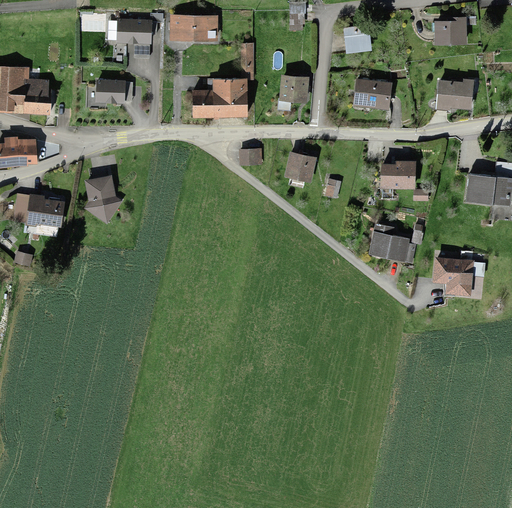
[(291,1),(291,27),(305,27),(305,1),(291,1)]
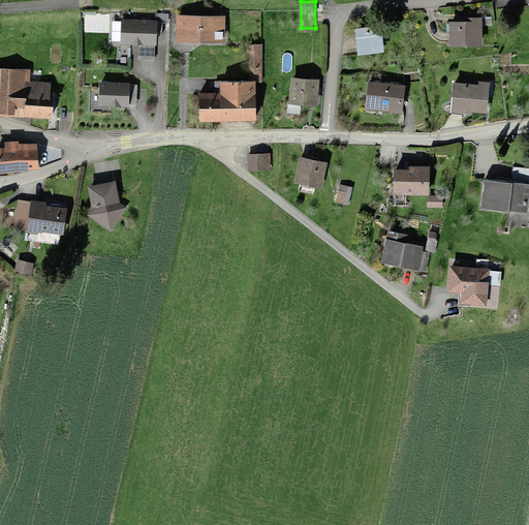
[(200,40),(200,16),(176,16),(176,40),(200,40)]
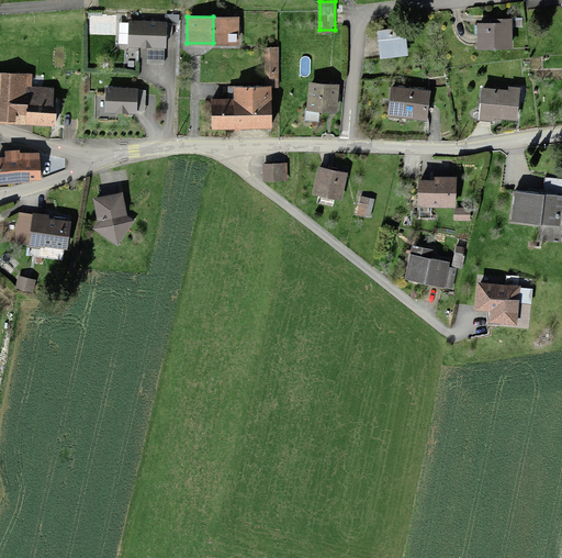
[(213,17),(213,43),(238,43),(238,17),(213,17)]
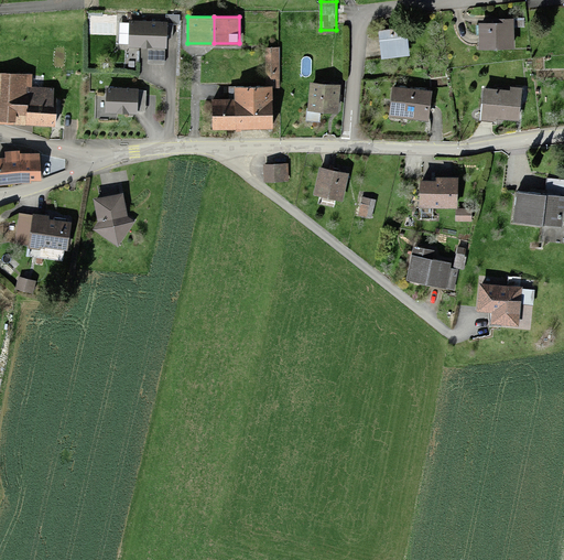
[(524,17),(513,18),(514,27),(524,25),(524,17)]
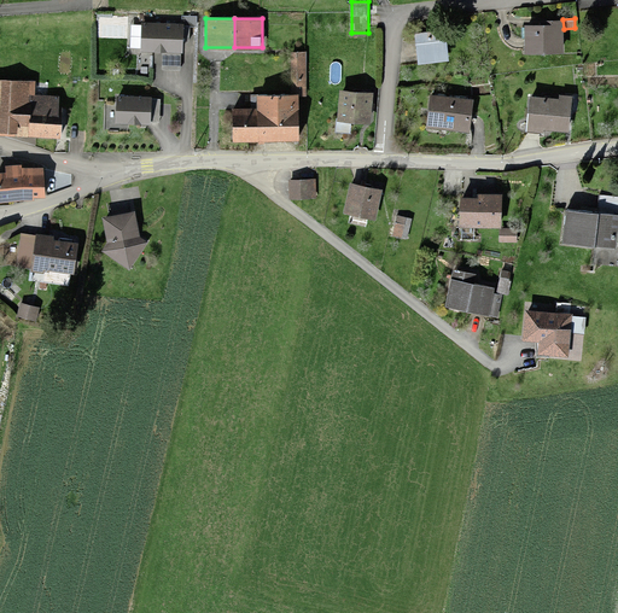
[(541,25),(522,27),(522,52),(559,51),(558,19),(541,21),(541,25)]
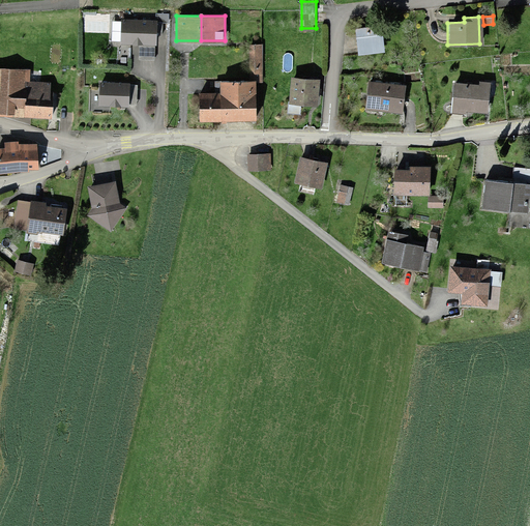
[(163,20),(120,19),(120,42),(157,44),(157,34),(163,34),(163,20)]
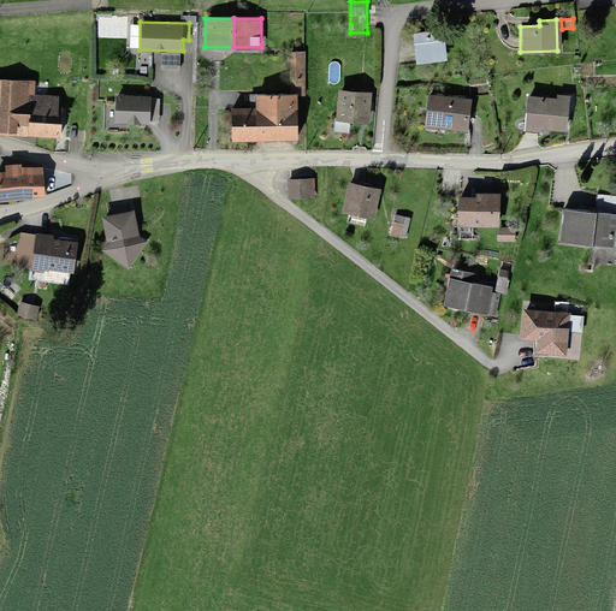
[(443,31),(415,34),(416,61),(445,59),(443,31)]
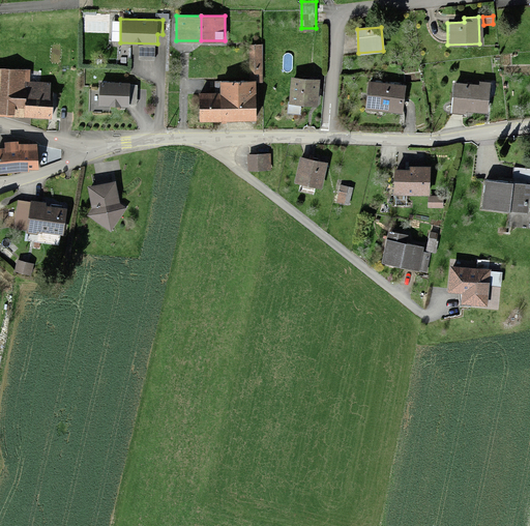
[(247,45),(248,82),(257,81),(261,81),(260,45),(247,45)]
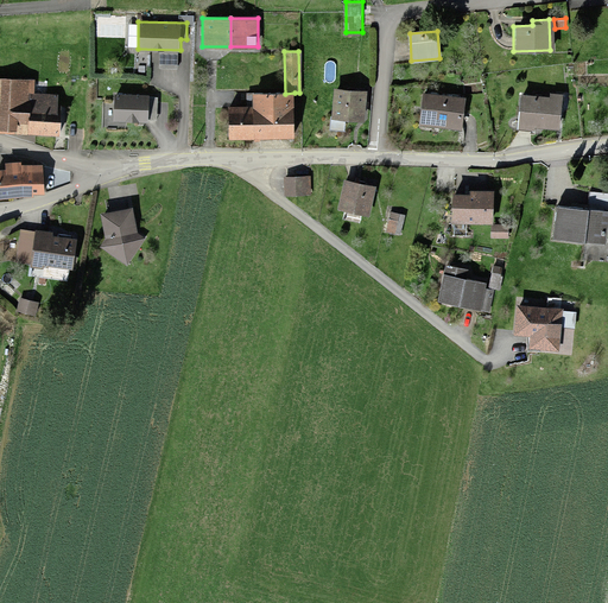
[(0,124),(59,127),(61,103),(57,103),(57,96),(33,95),(33,80),(0,78),(0,124)]
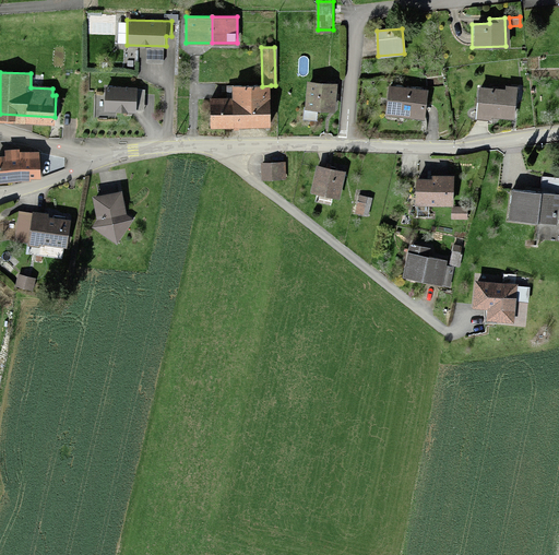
[(337,84),(309,83),(308,107),(337,108),(337,84)]
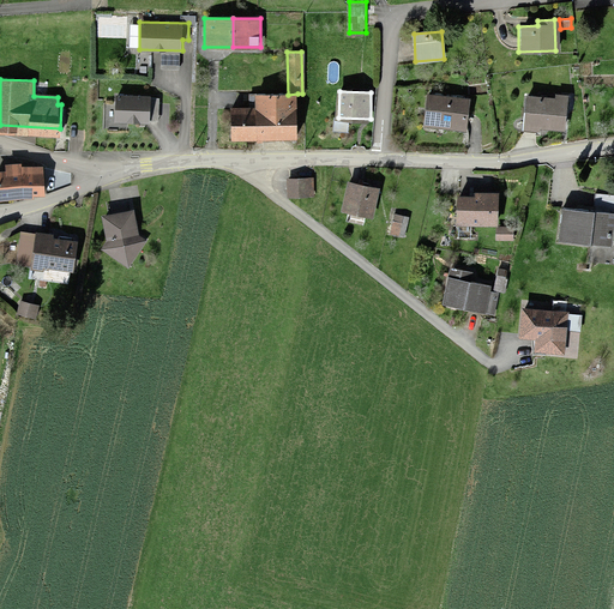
[(161,95),(115,92),(114,122),(149,124),(150,100),(161,101),(161,95)]
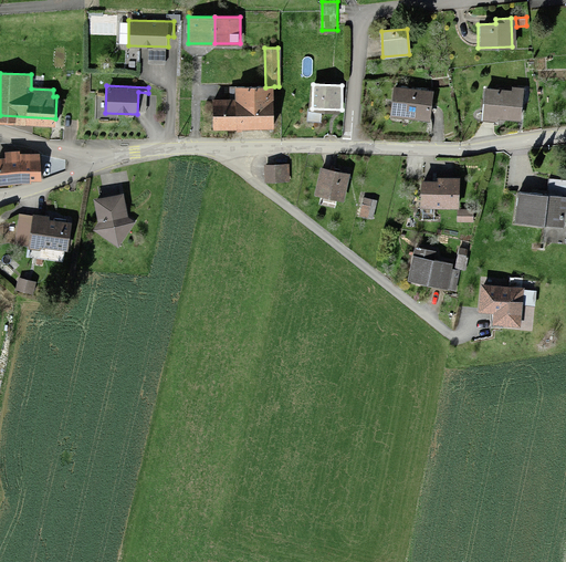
[(218,101),(219,128),(275,126),(274,86),(265,87),(237,89),(237,101),(218,101)]
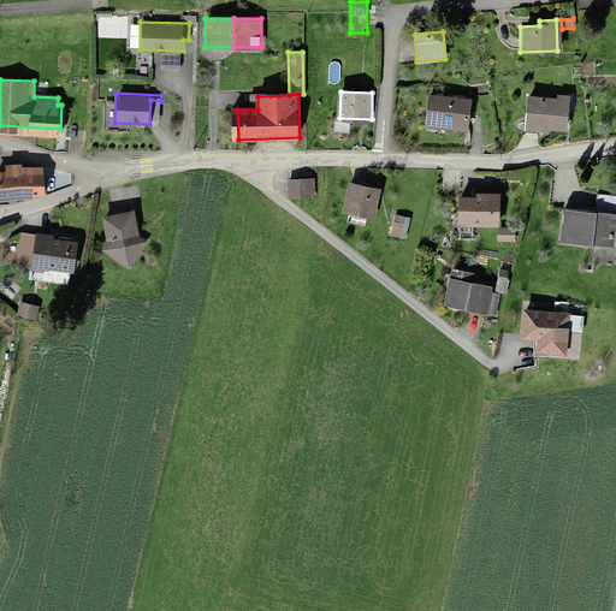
[(527,95),(523,128),(566,132),(569,95),(557,94),(557,98),(527,95)]
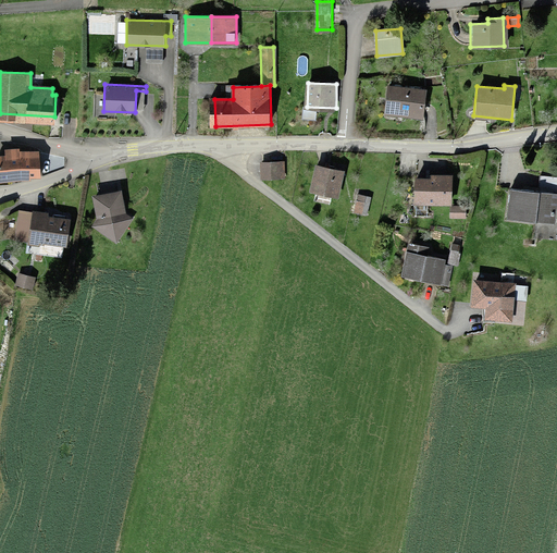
[(386,86),(383,113),(396,114),(396,112),(420,114),(422,89),(386,86)]
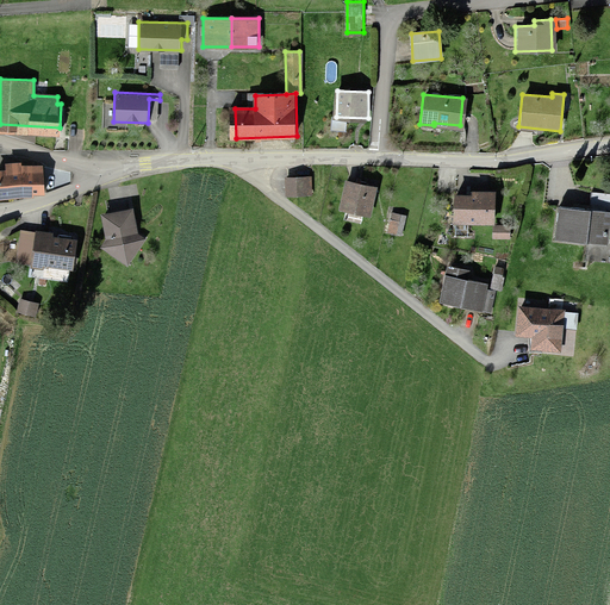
[(0,167),(0,195),(19,195),(19,193),(44,193),(43,164),(19,164),(19,160),(4,161),(4,168),(0,167)]
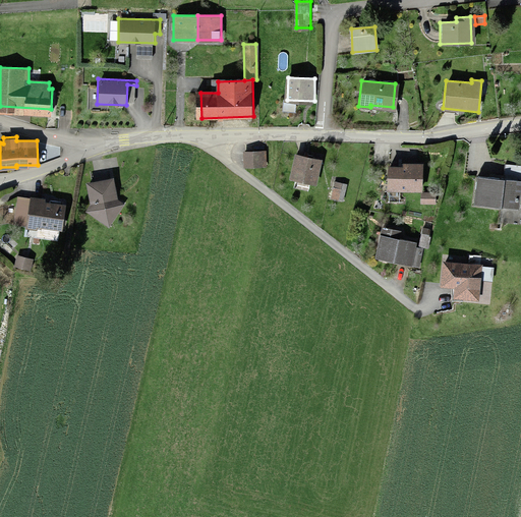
[(266,152),(244,151),(243,167),(265,168),(266,152)]
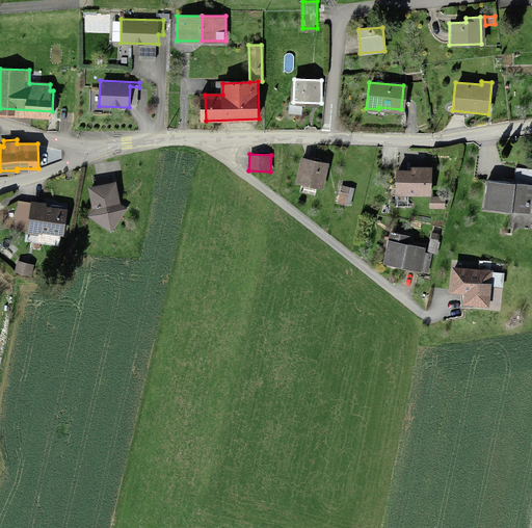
[(299,160),(296,180),(322,184),(325,163),(299,160)]
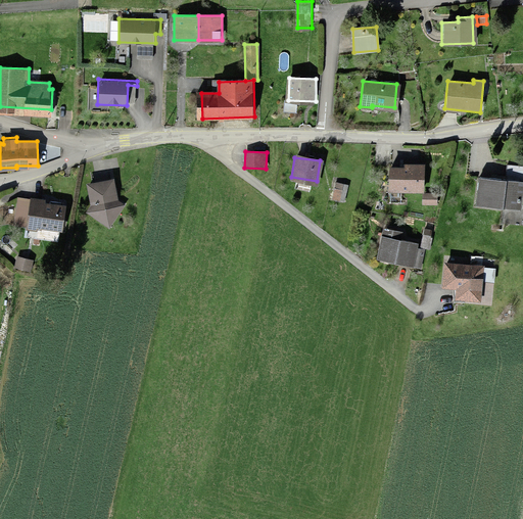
[(388,168),(387,194),(396,195),(397,189),(422,189),(423,163),(403,162),(403,169),(388,168)]
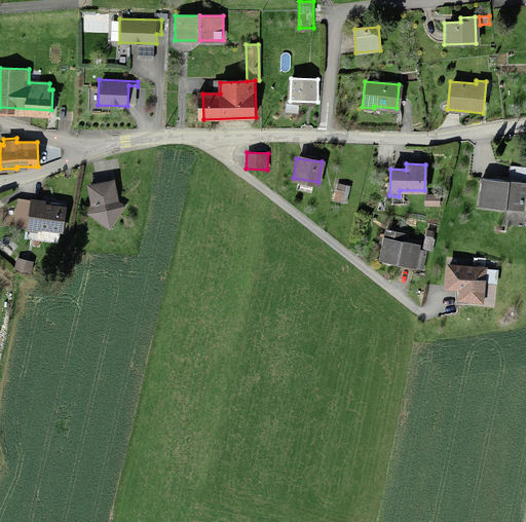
[(509,182),(480,179),(478,206),(521,211),(524,183),(525,182),(525,169),(511,166),(509,182)]
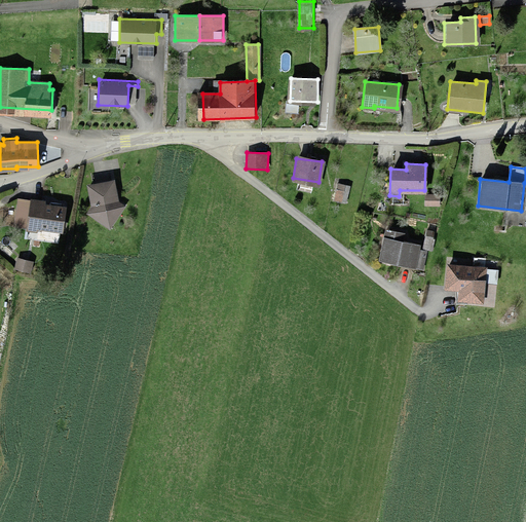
[(91,206),(86,213),(111,229),(126,206),(118,200),(114,178),(87,183),(91,206)]
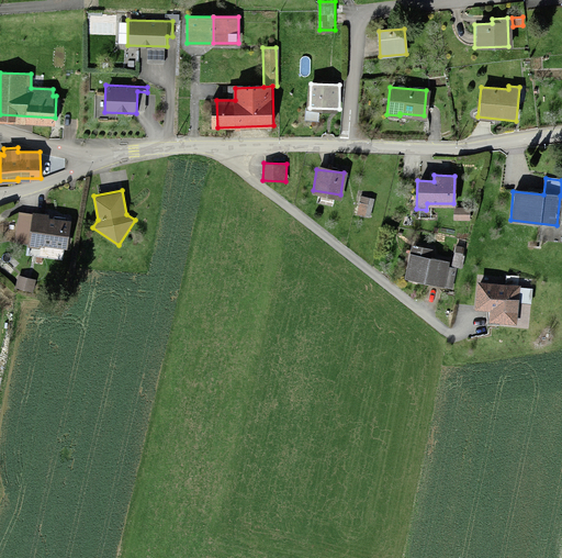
[(359,196),(356,211),(369,213),(371,198),(359,196)]
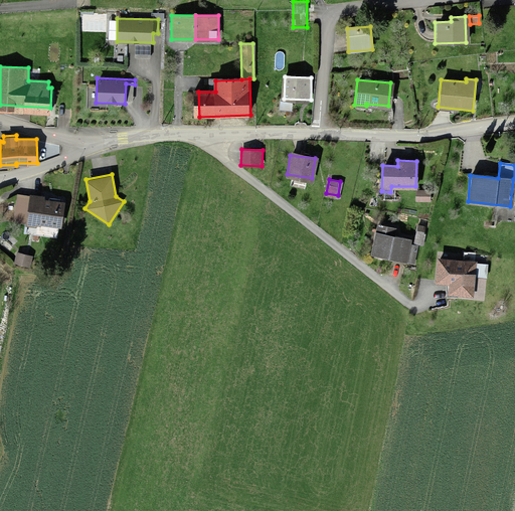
[(45,201),(45,198),(17,194),(13,220),(36,224),(34,234),(56,238),(58,228),(59,228),(63,204),(45,201)]
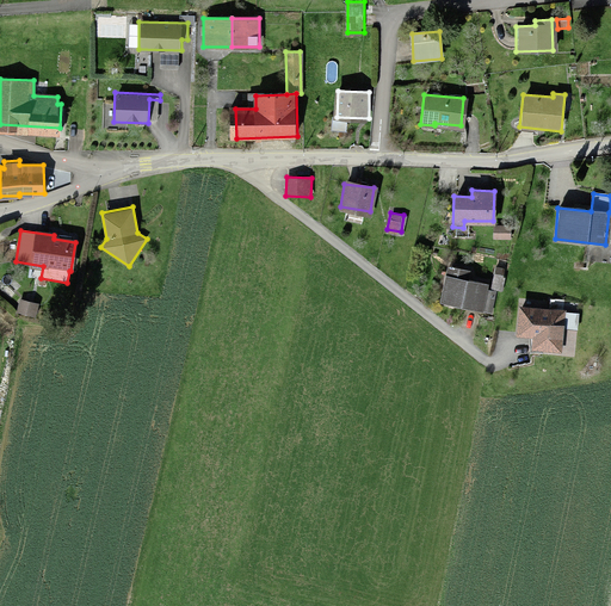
[(467,273),(446,270),(440,301),(485,309),(488,286),(481,285),(481,283),(466,280),(467,273)]
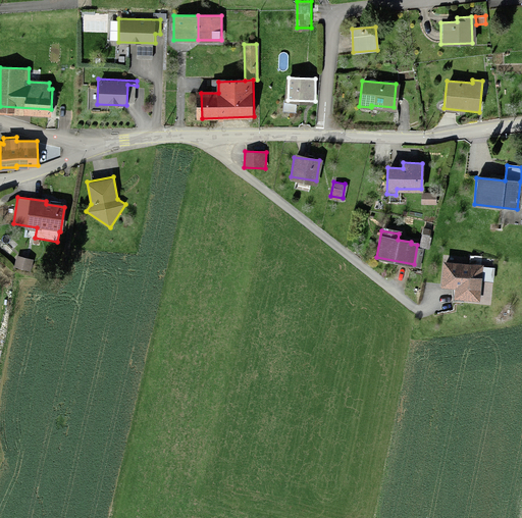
[(16,255),(13,265),(30,269),(32,259),(16,255)]
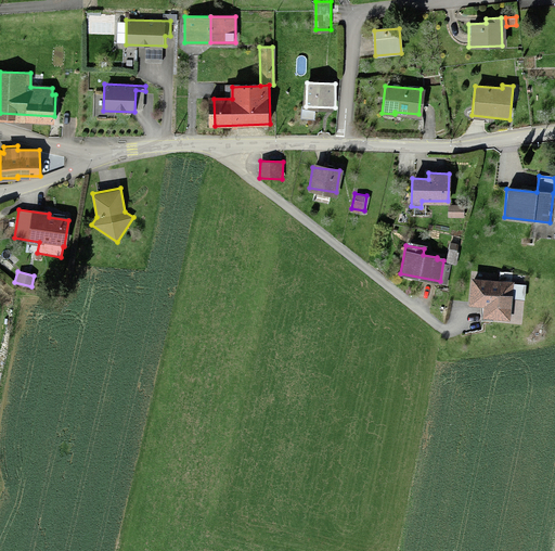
[(514,282),(472,278),(468,304),(485,305),(483,318),(511,320),(514,282)]
